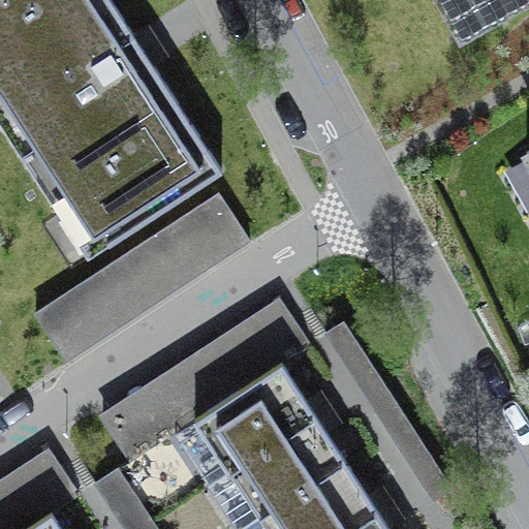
[(111,0),(0,0),(0,73),(2,78),(0,79),(0,120),(12,113),(33,144),(41,138),(58,164),(37,178),(60,214),(82,199),(107,241),(219,169),(111,0)]
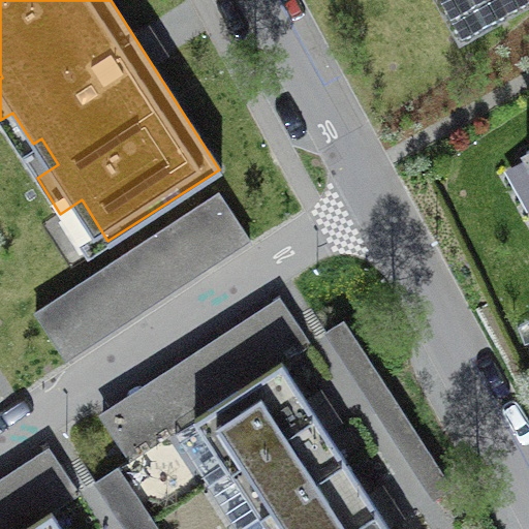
[(442,0),(462,34),(522,0),(442,0)]
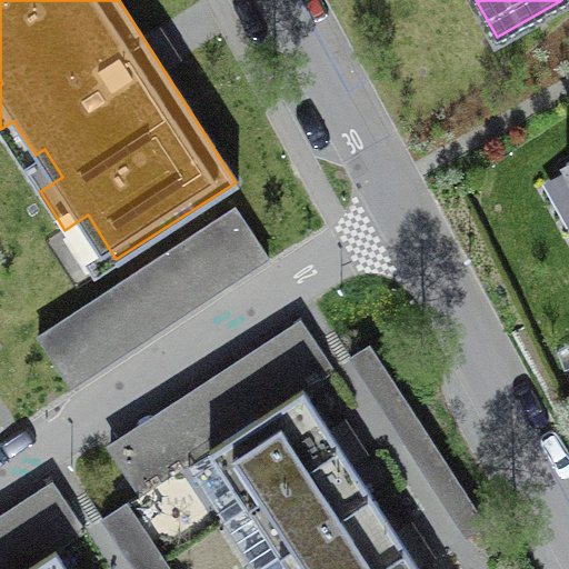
[(226,202),(33,323),(58,362),(251,241),(226,202)]
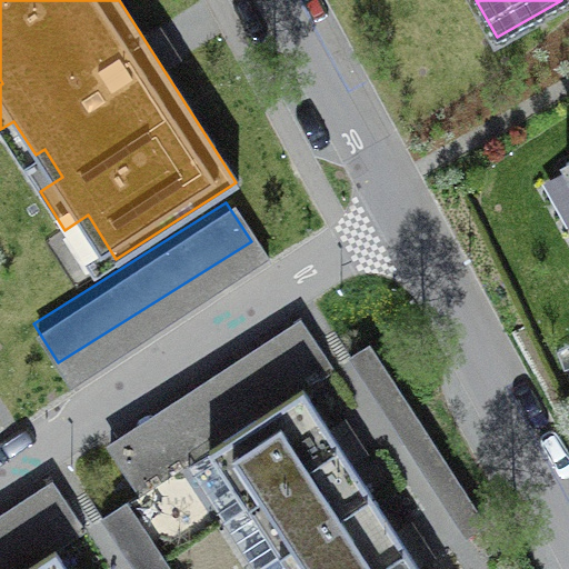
[(300,320),(107,447),(139,496),(332,369),(300,320)]
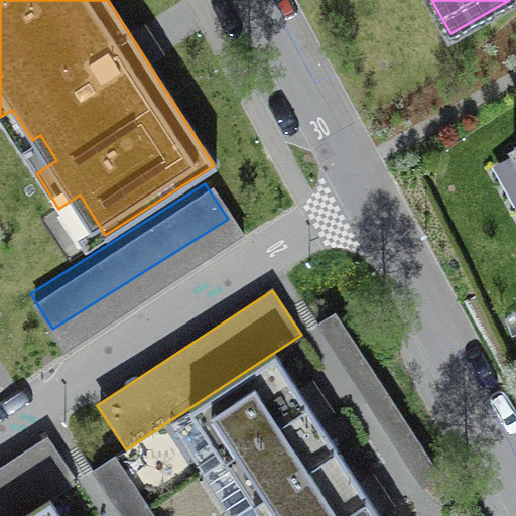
[(189,408),(224,460),(308,404),(275,353),(189,408)]
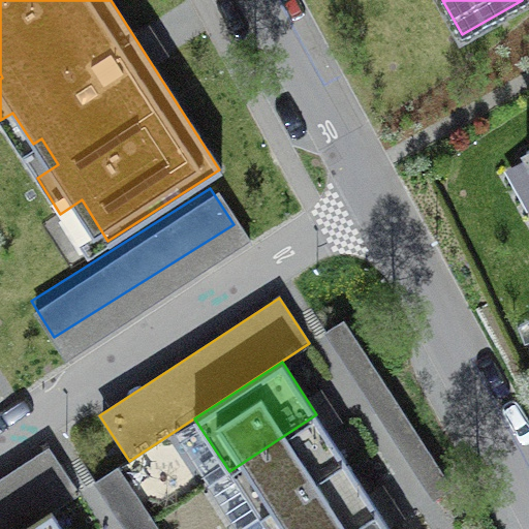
[(346,460),(316,414),(229,471),(258,517),(346,460)]
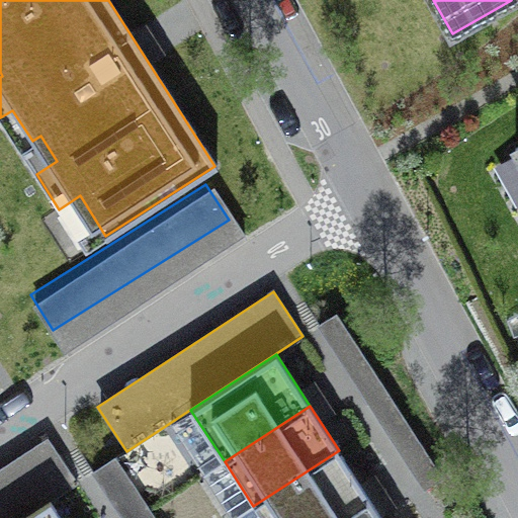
[(41,440),(0,466),(0,517),(21,517),(72,486),(41,440)]
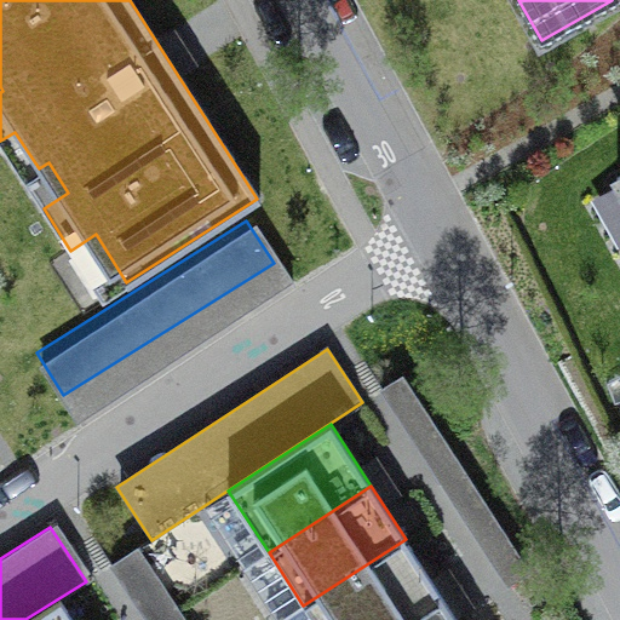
[(408,619),(443,597),(406,539),(303,606),(313,619),(408,619)]
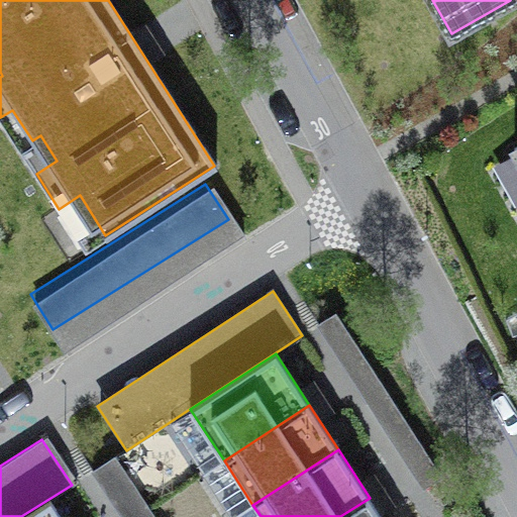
[(382,516),(370,498),(340,516),(382,516)]
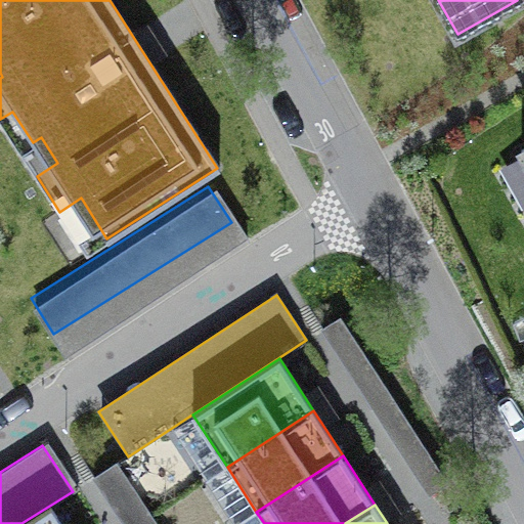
[(24,523),(62,523),(51,507),(24,523)]
